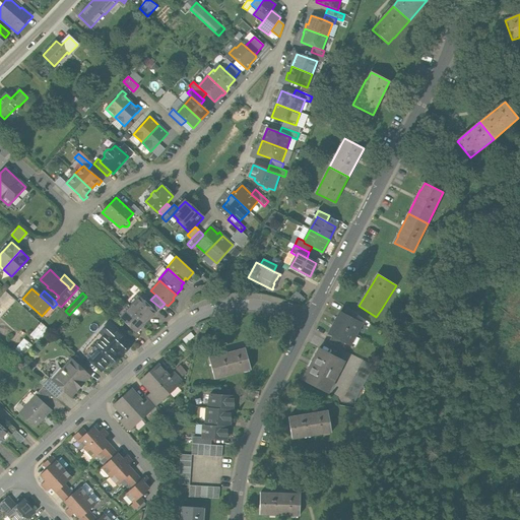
[(146,304),(139,298),(130,308),(145,322),(153,313),(154,312),(146,304)]
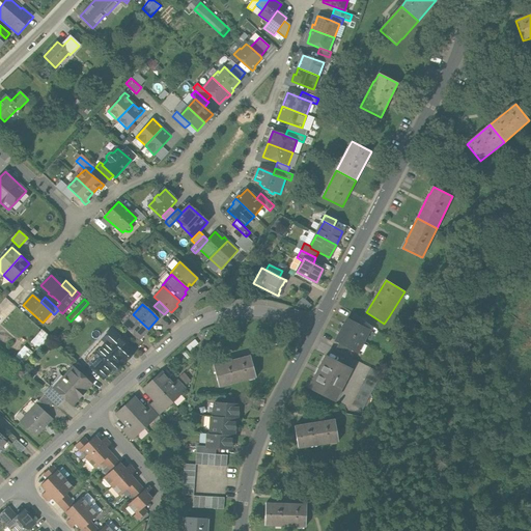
[(149,310),(158,318),(157,319),(159,320),(164,314),(154,306),(149,310)]
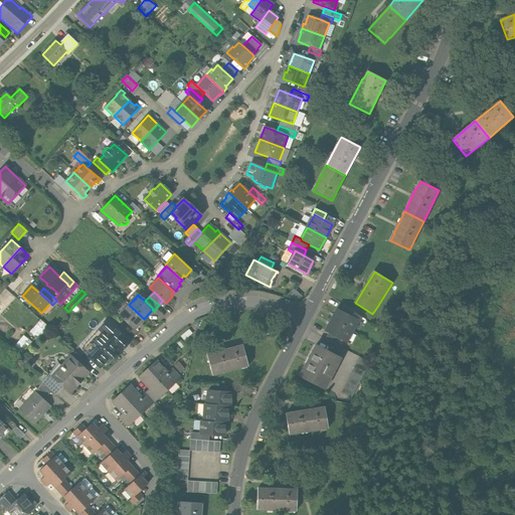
[(76,304),(71,310),(77,315),(82,309),(76,304)]
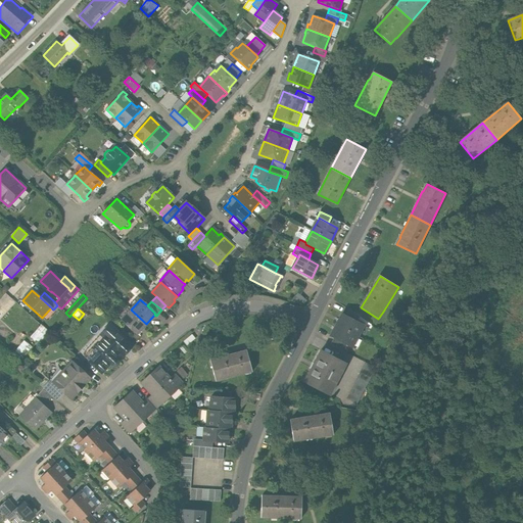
[(137,334),(146,324),(131,310),(122,320),(137,334)]
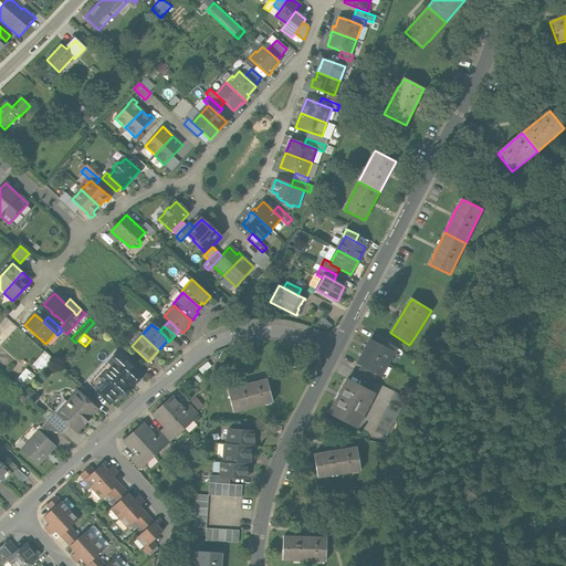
[(389,343),(378,335),(374,343),(387,348),(389,343)]
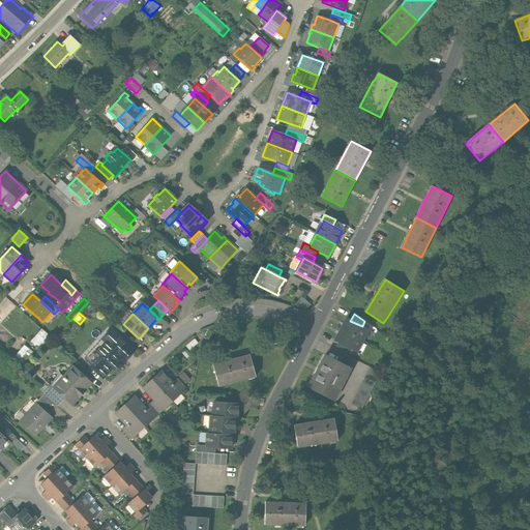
[(350,321),(346,319),(341,329),(362,341),(369,330),(362,326),(350,321)]
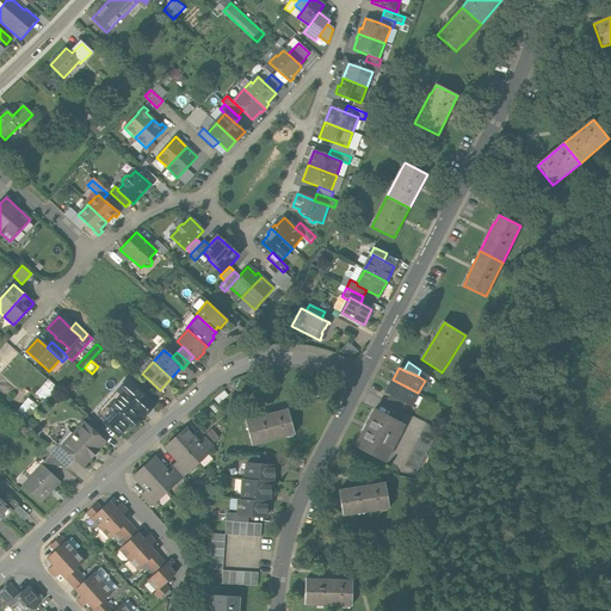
[(60,390),(48,380),(35,394),(39,399),(42,397),(43,399),(43,397),(49,403),(60,390)]
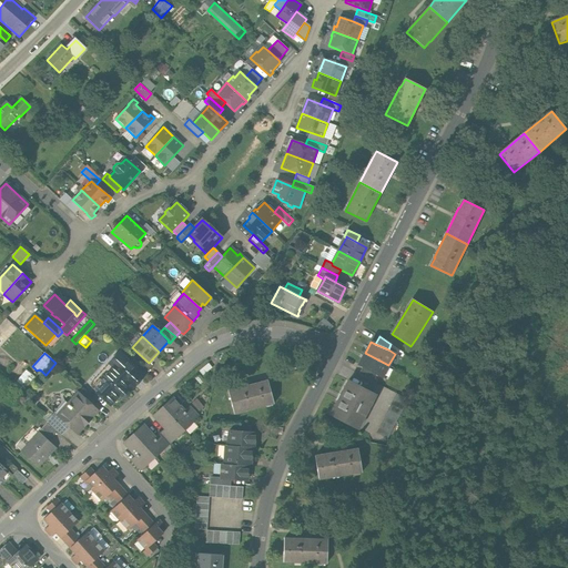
[(374,373),(383,377),(388,365),(365,353),(358,365),(363,367),(374,373)]
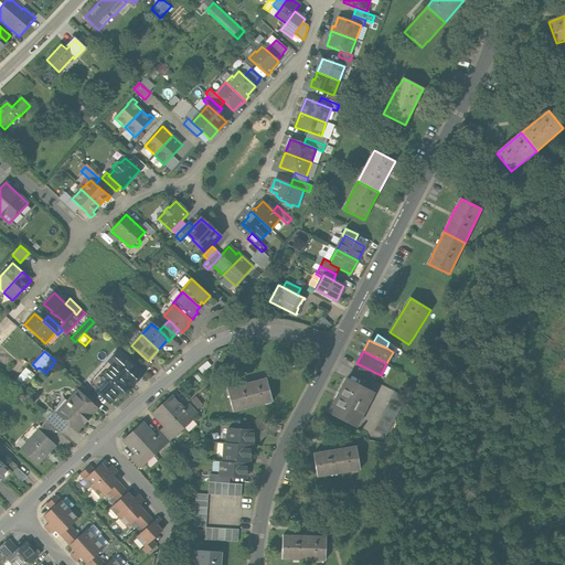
[(142,374),(118,352),(109,361),(113,364),(99,379),(103,381),(97,385),(105,392),(102,395),(109,403),(128,382),(131,385),(142,374)]
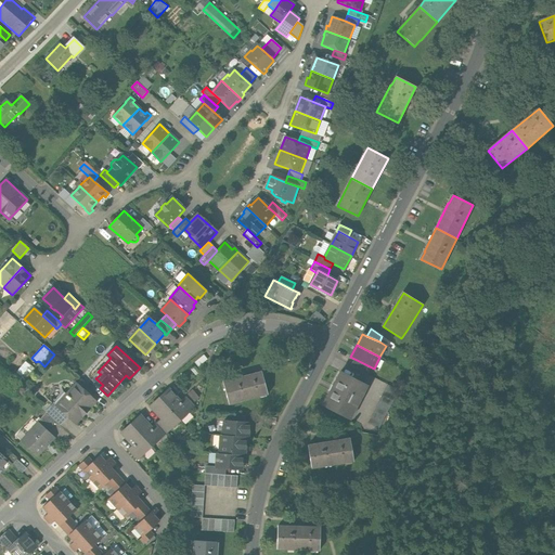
[(365,364),(355,359),(350,365),(362,372),(365,364)]
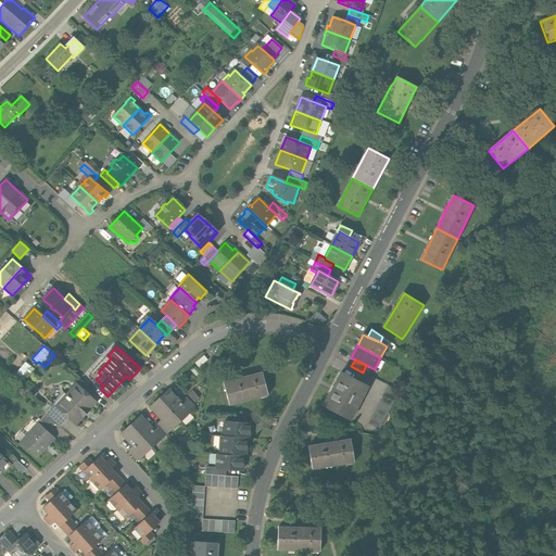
[(33,369),(25,363),(15,374),(23,381),(33,369)]
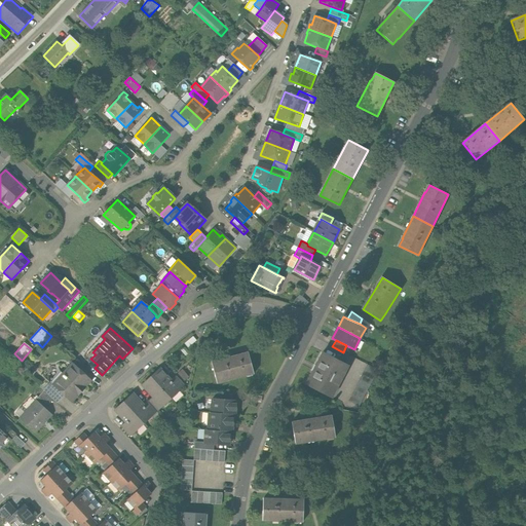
[(212,363),(217,382),(225,380),(225,381),(254,374),(249,352),(212,363)]
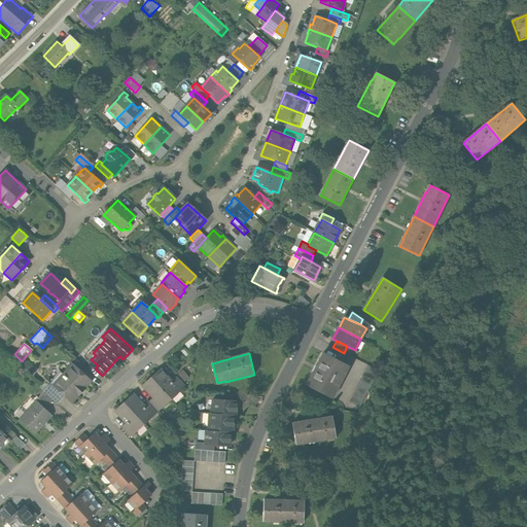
[(307,385),(332,398),(349,366),(323,353),(307,385)]
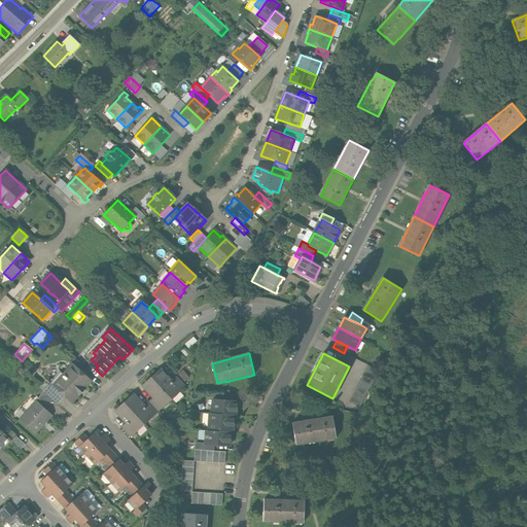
[(91,382),(72,365),(62,377),(65,379),(79,393),(91,382)]
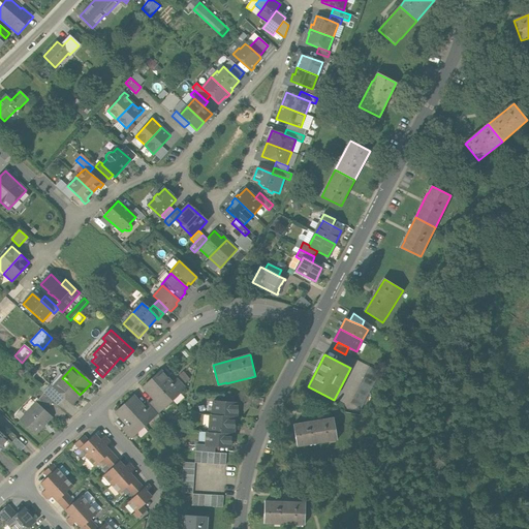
[(370,367),(350,403),(361,409),(380,373),(370,367)]
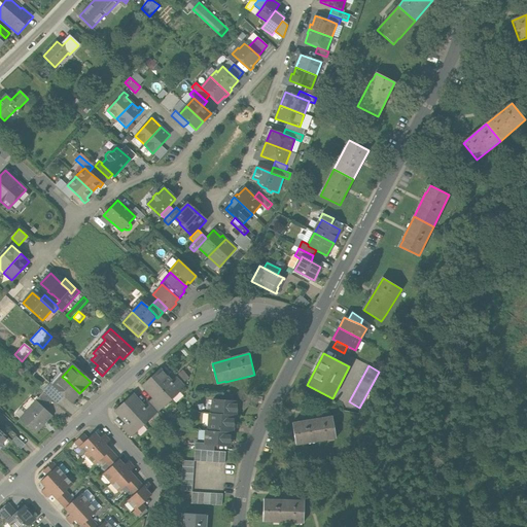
[(151,378),(171,399),(179,391),(171,382),(171,381),(161,370),(151,378)]
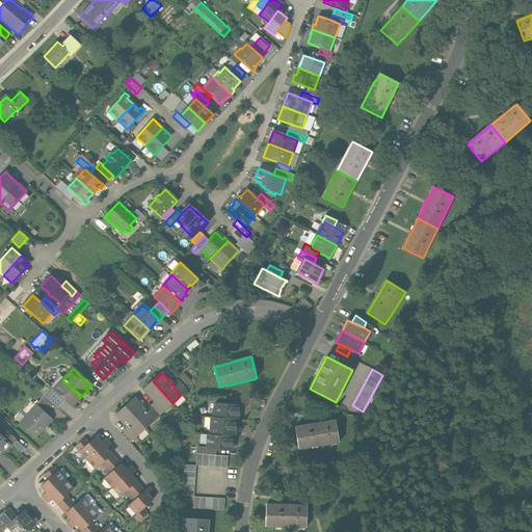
[(173,386),(181,395),(186,391),(178,380),(173,384),(173,386)]
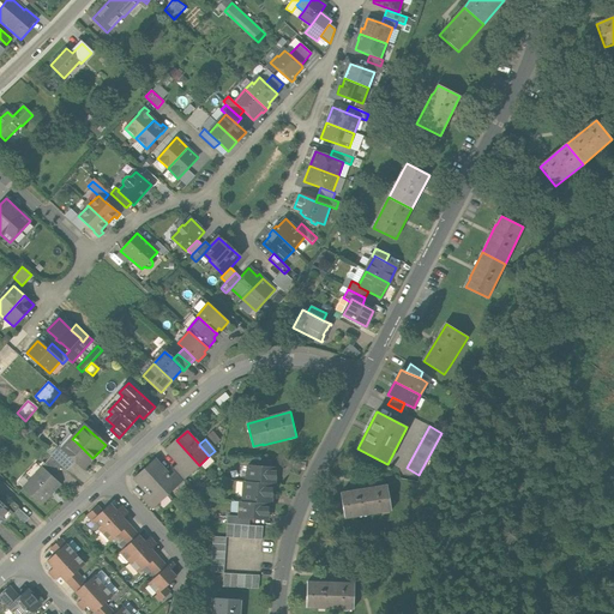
[(187,471),(190,474),(199,465),(176,440),(166,450),(178,464),(186,473),(187,471)]
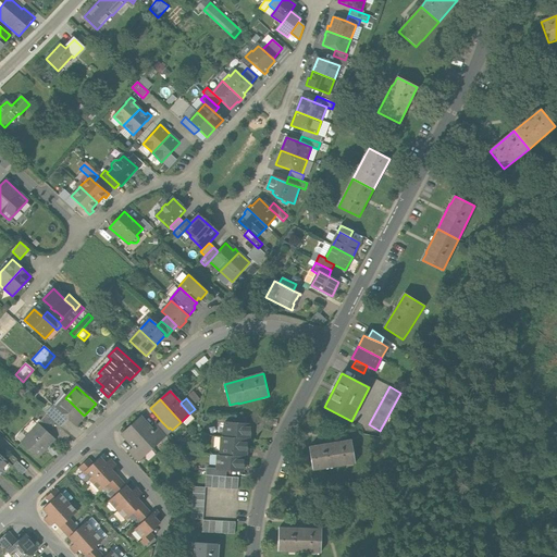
[(84,416),(69,400),(60,409),(60,410),(69,419),(76,425),(84,416)]
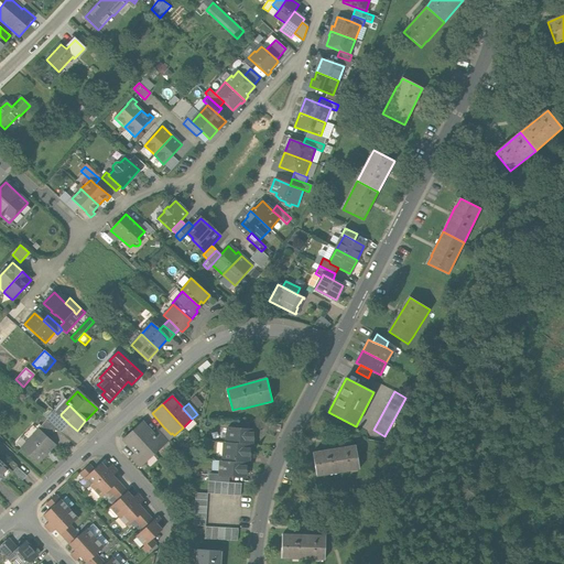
[(52,424),(61,415),(61,414),(55,409),(46,419),(47,420),(52,424)]
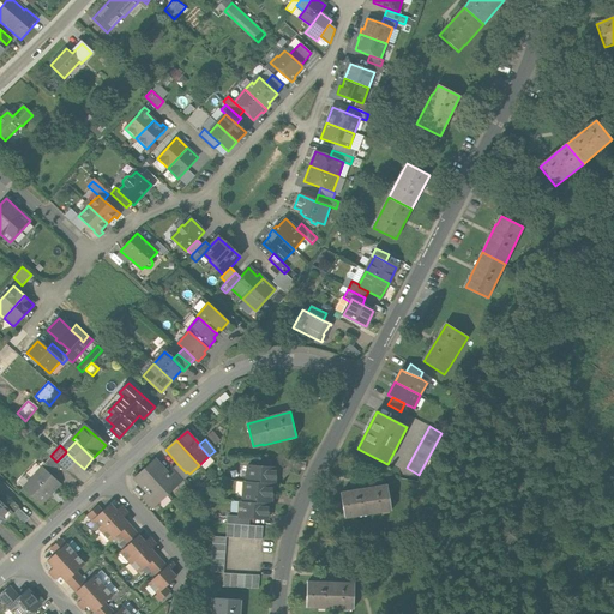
[(76,462),(66,452),(56,462),(62,467),(67,471),(76,462)]
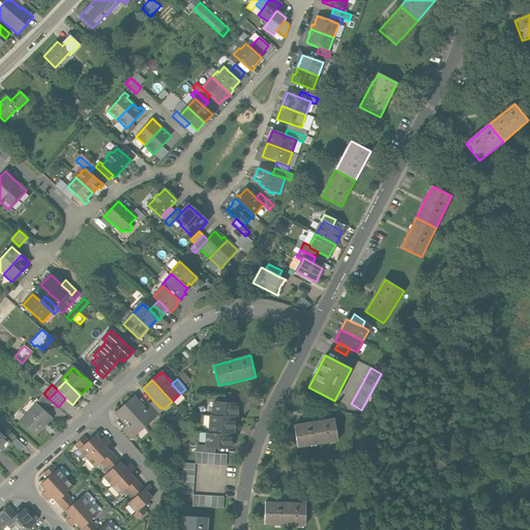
[(45,394),(36,404),(46,412),(54,403),(49,399),(45,394)]
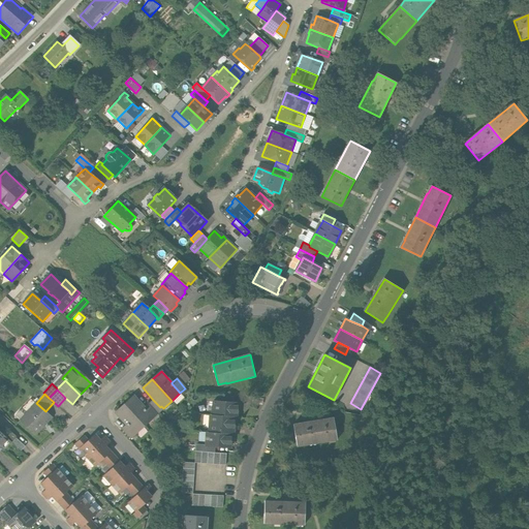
[(124,404),(145,427),(152,418),(151,416),(152,415),(145,408),(133,396),(124,404)]
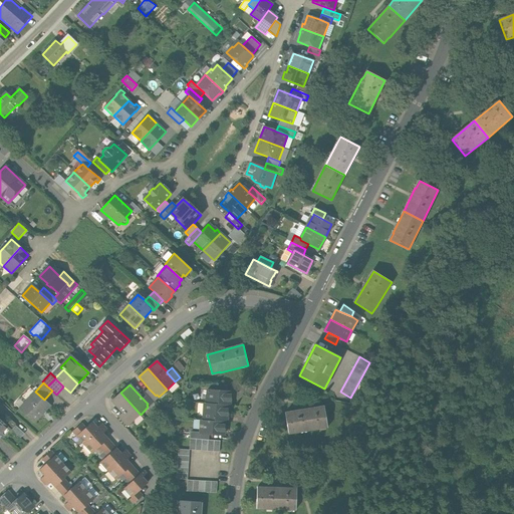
[(153,402),(159,397),(157,395),(156,396),(149,389),(145,393),(153,402)]
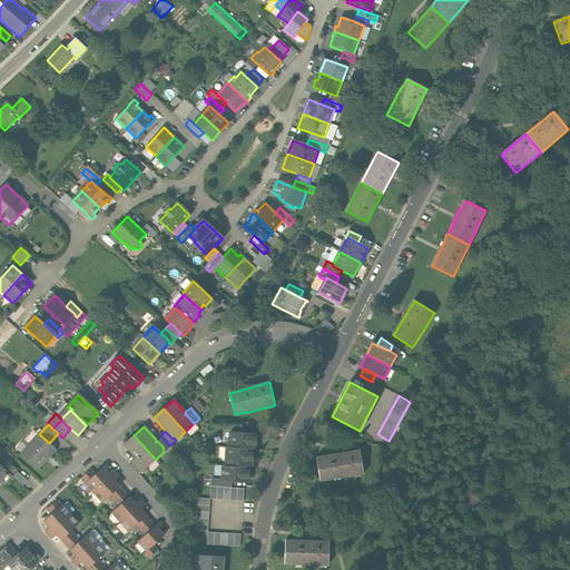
[(228,448),(253,449),(253,450),(255,450),(256,434),(252,434),(238,433),(229,433),(228,446),(228,448)]
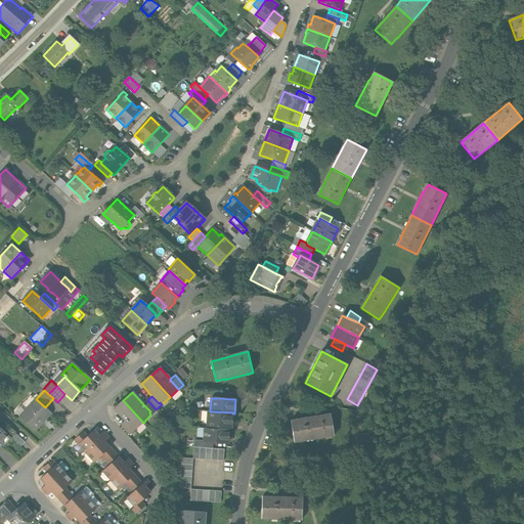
[(45,407),(36,399),(19,417),(36,431),(51,413),(45,407)]
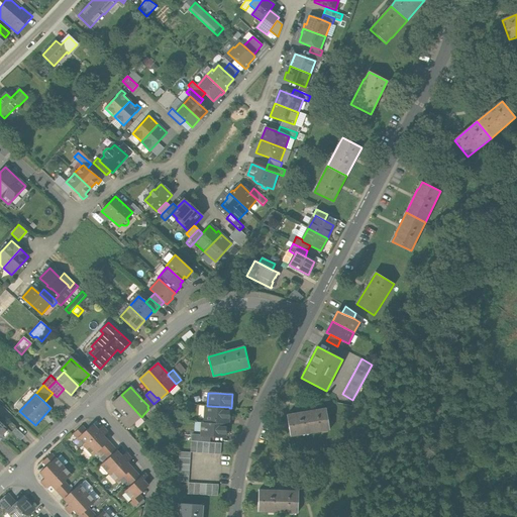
[(123,415),(130,423),(131,422),(132,424),(141,417),(121,395),(112,403),(123,415)]
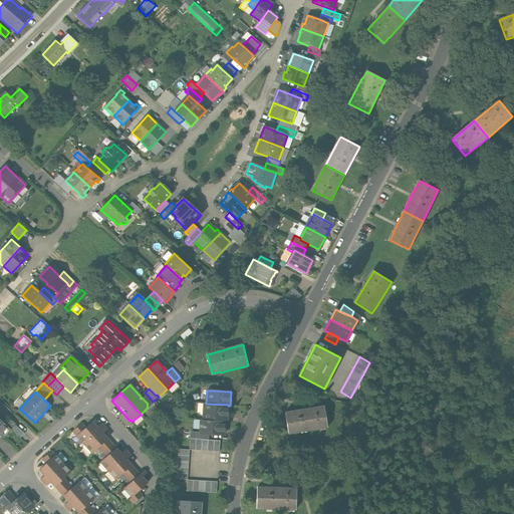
[(148,407),(153,402),(145,393),(141,397),(148,404),(147,405),(148,407)]
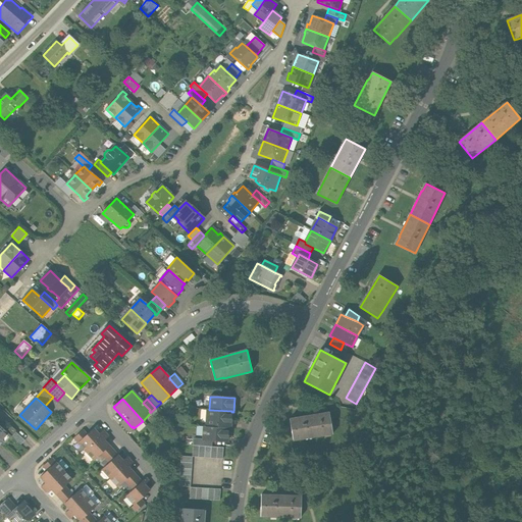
[(206,426),(228,428),(230,429),(231,412),(231,411),(209,410),(209,409),(207,409),(206,426)]
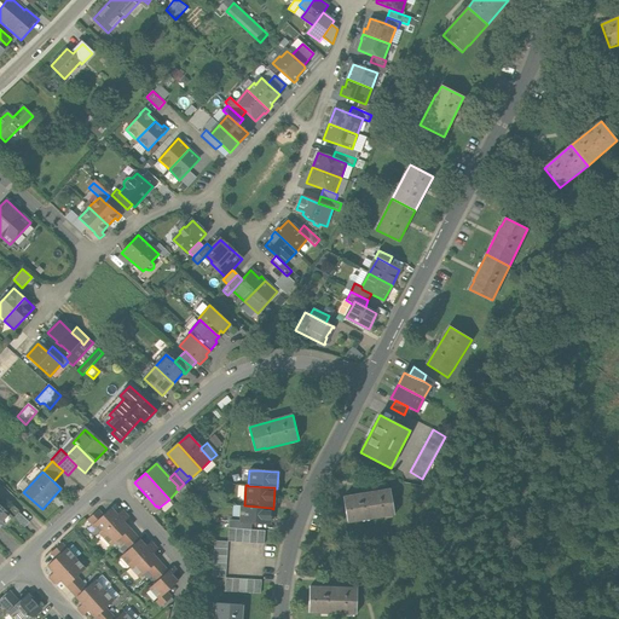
[(358,520),(358,521),(394,515),(391,490),(343,497),(348,522),(358,520)]
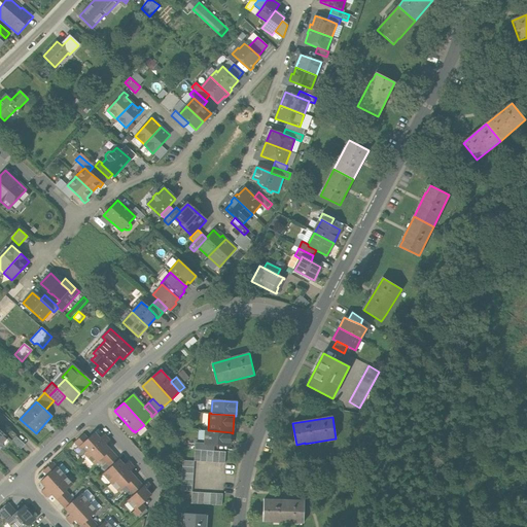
[(130,436),(135,432),(134,430),(133,431),(126,423),(120,427),(130,436)]
